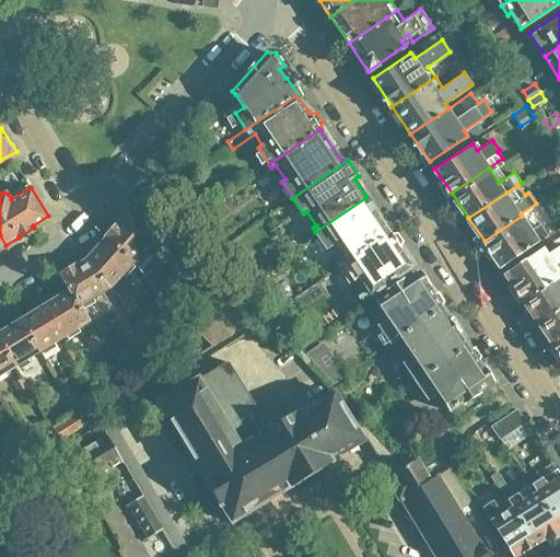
[(377,215),(378,215),(366,197),(315,232),(326,247),(330,245),(339,258),(336,260),(338,266),(388,231),(377,215)]
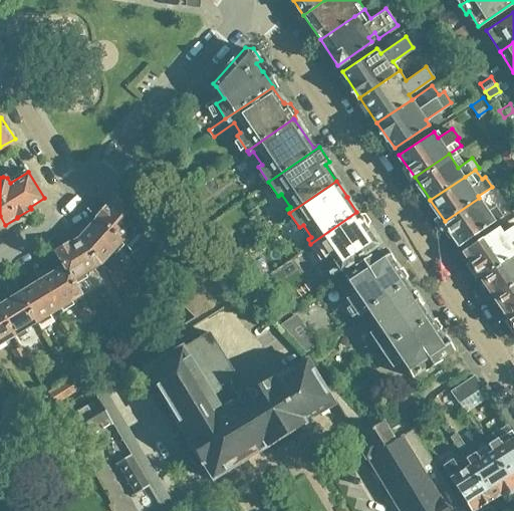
[(121,239),(140,219),(114,197),(108,203),(107,202),(95,216),(96,217),(121,239)]
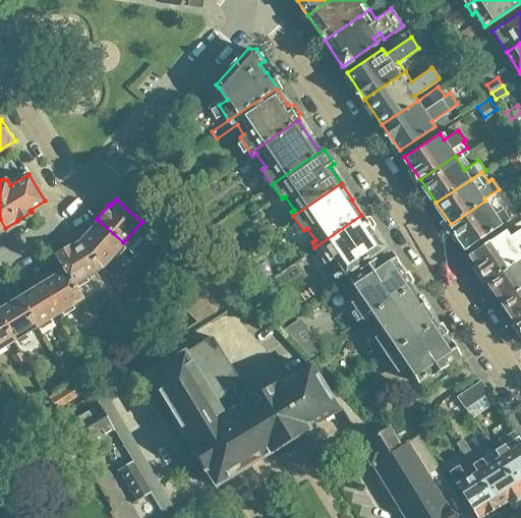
[(451,224),(466,247),(509,218),(501,207),(493,212),(485,200),(451,224)]
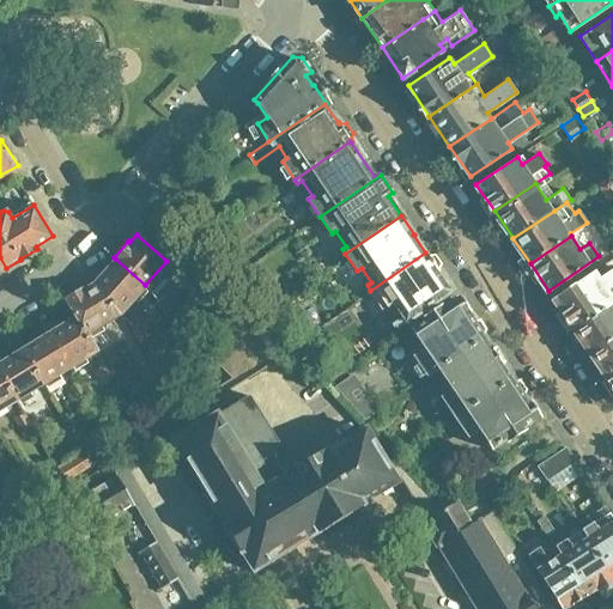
[(450,291),(438,272),(439,272),(437,269),(441,262),(435,253),(426,254),(425,251),(425,253),(370,291),(382,308),(387,304),(396,320),(392,322),(395,328),(450,291)]
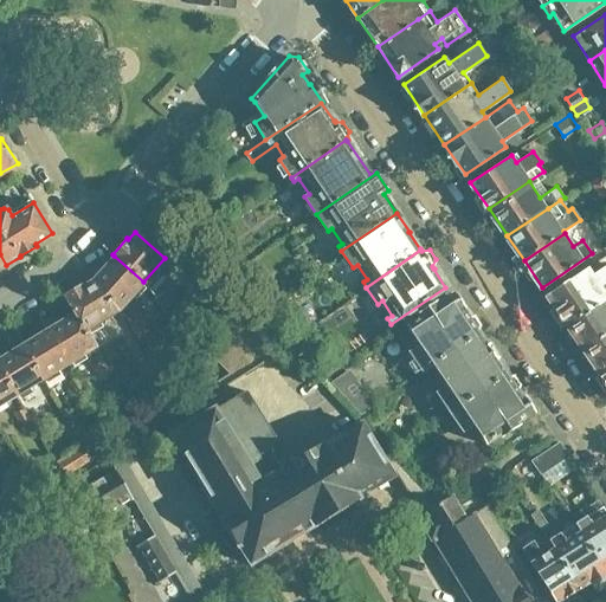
[(243,264),(233,250),(224,257),(233,271),(243,264)]
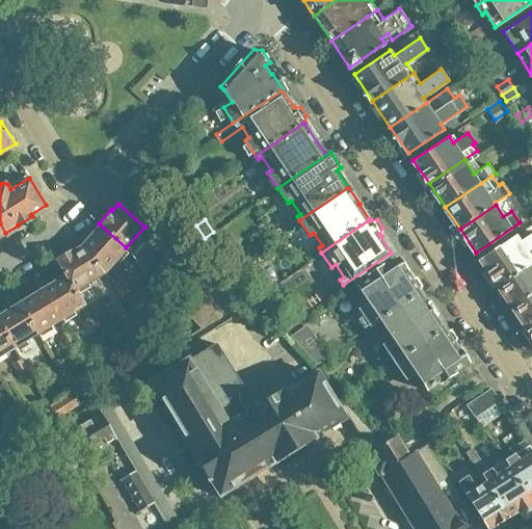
[(126,247),(100,225),(82,244),(108,268),(126,247)]
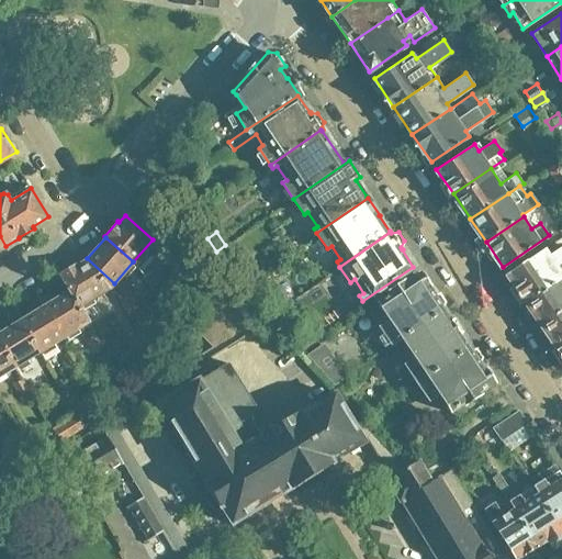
[(508,275),(525,299),(561,274),(561,246),(550,255),(546,249),(508,275)]
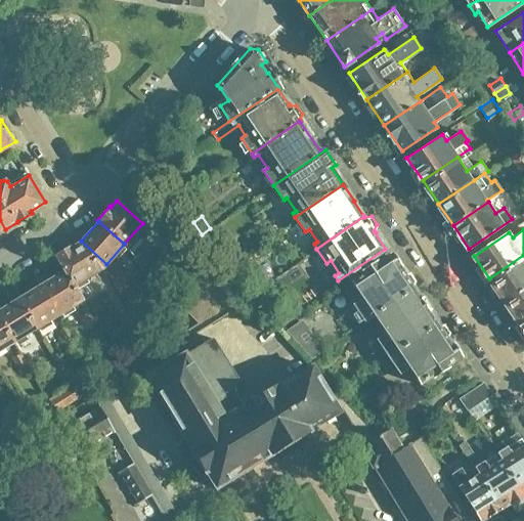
[(81,241),(74,246),(73,245),(55,256),(64,270),(75,286),(102,268),(106,264),(81,241)]
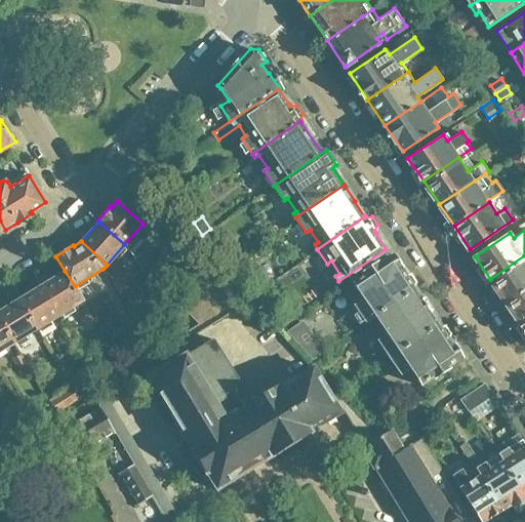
[(226,266),(241,255),(242,254),(234,242),(211,257),(220,269),(226,266)]
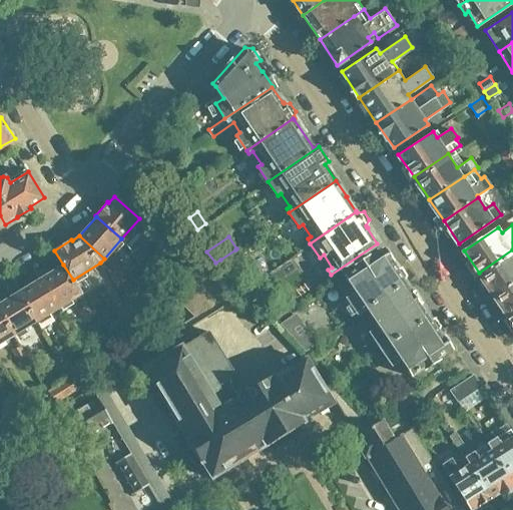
[(401,267),(395,267),(383,248),(369,259),(368,258),(356,266),(356,267),(344,276),(354,291),(345,297),(357,315),(364,311),(366,309),(406,283),(405,281),(407,276),(401,267)]
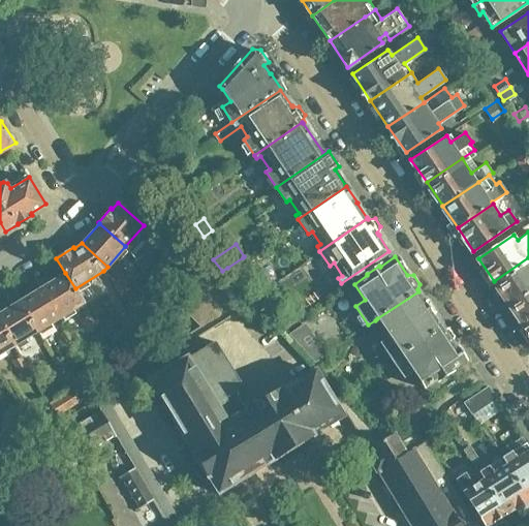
[(234,277),(249,267),(243,257),(227,268),(234,277)]
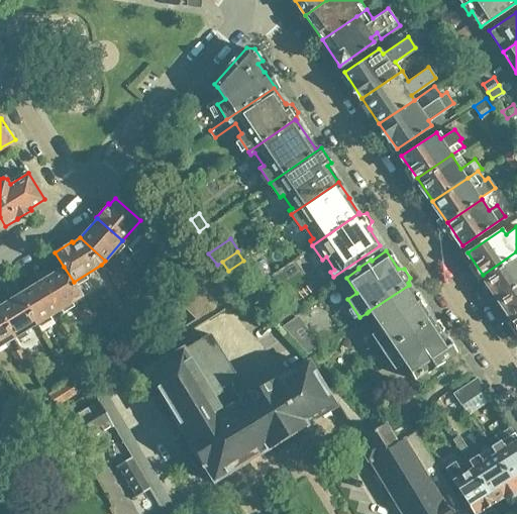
[(516,251),(483,275),(498,297),(516,284),(516,251)]
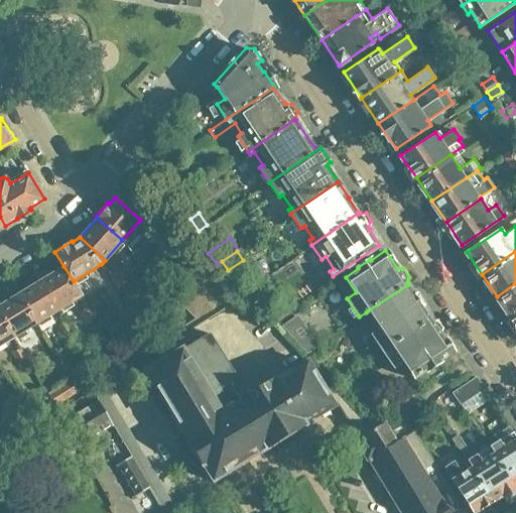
[(247,257),(243,260),(228,270),(243,291),(262,278),(247,257)]
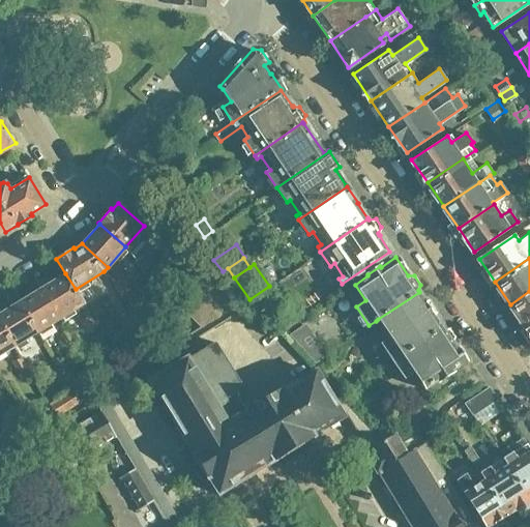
[(76,289),(65,273),(42,287),(61,317),(84,302),(76,289)]
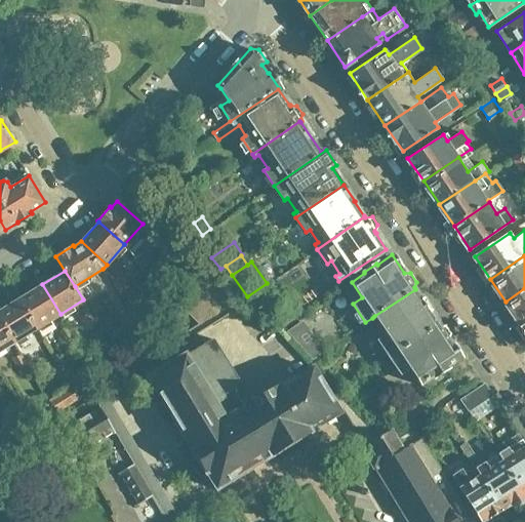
[(138,299),(122,274),(112,280),(127,306),(138,299)]
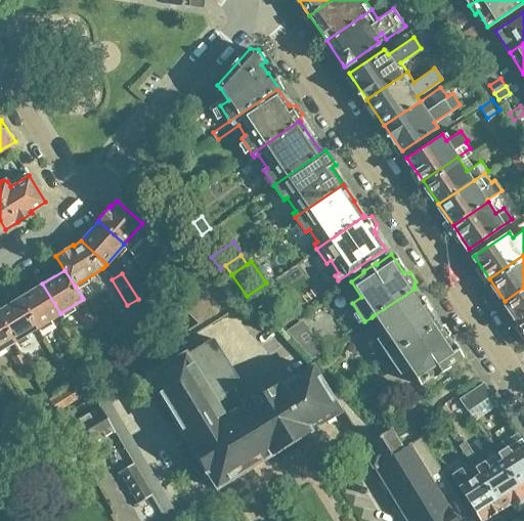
[(180,303),(198,287),(190,278),(172,295),(180,303)]
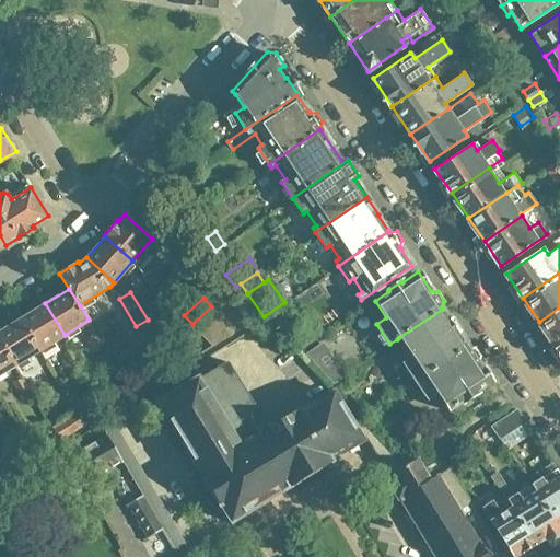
[(21,318),(39,350),(65,335),(45,303),(21,318)]
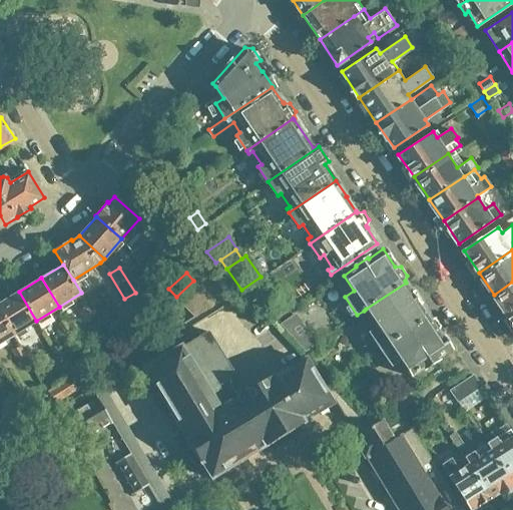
[(183,306),(201,290),(193,281),(176,297),(183,306)]
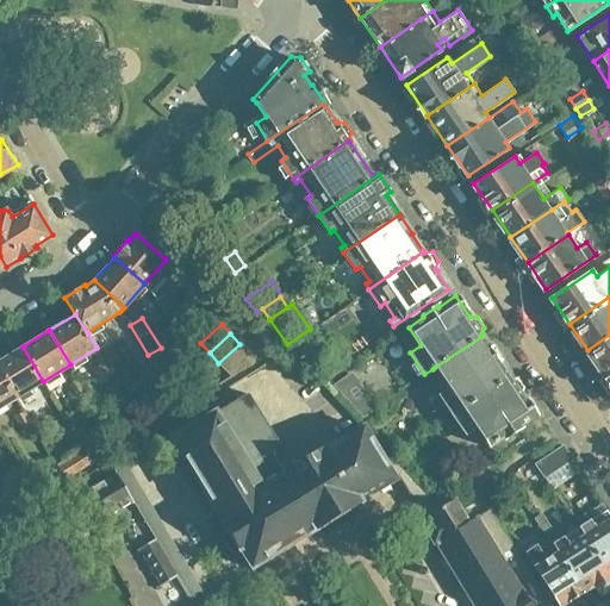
[(609,335),(587,350),(604,376),(609,373),(609,335)]
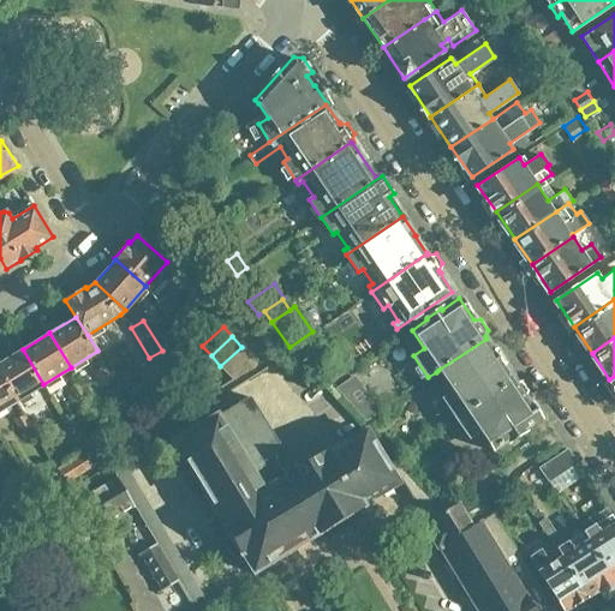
[(513,377),(487,339),(439,370),(452,389),(441,396),(455,417),(513,377)]
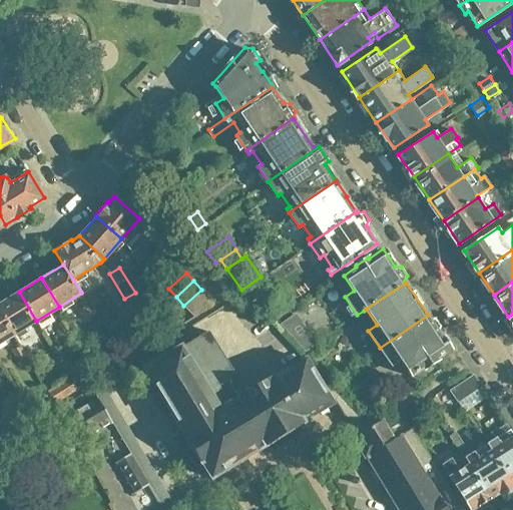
[(296,304),(286,289),(266,303),(276,317),(296,304)]
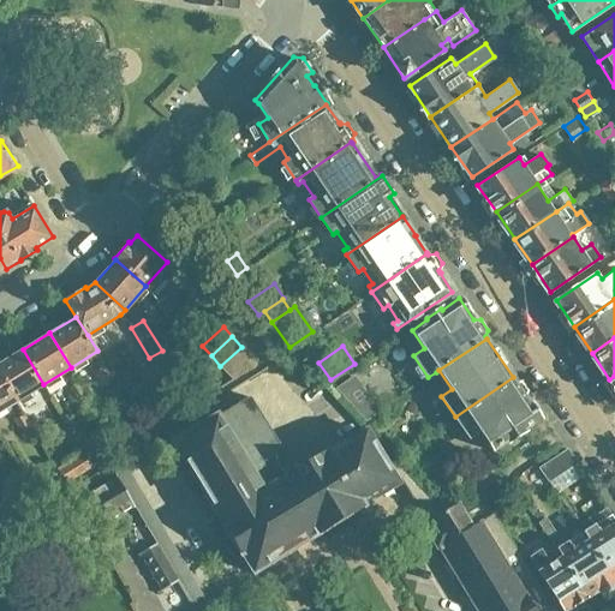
[(228,375),(250,355),(242,347),(220,366),(228,375)]
